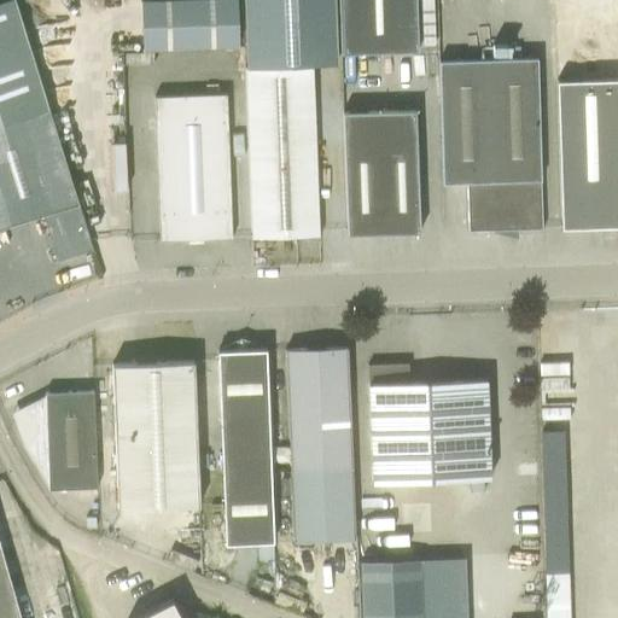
[(58,260),(93,249),(89,238),(15,0),(4,0),(0,1),(0,226),(44,214),(58,260)]
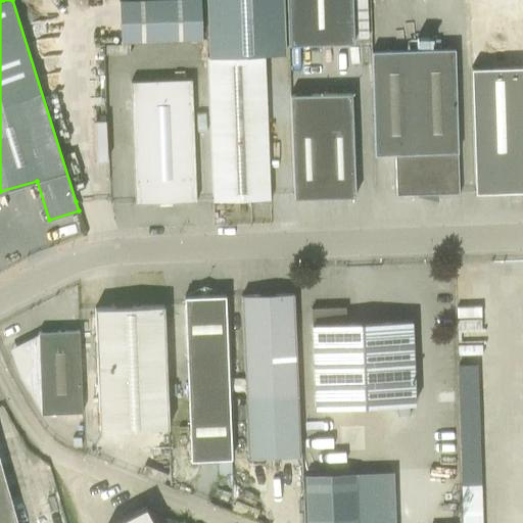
[(202,38),(200,0),(119,0),(121,41),(202,38)]
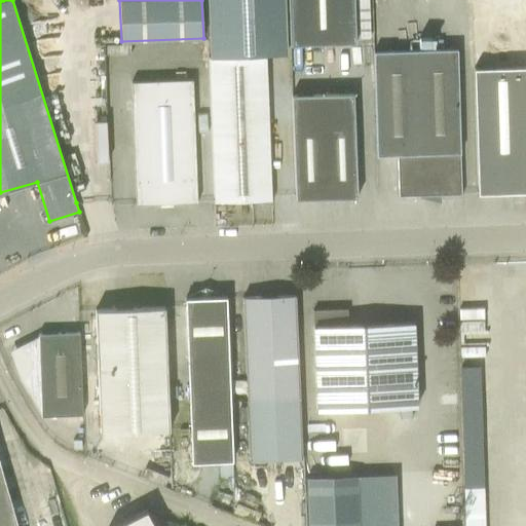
[(208,0),(210,16),(211,58),(217,57),(286,53),(284,0),(208,0)]
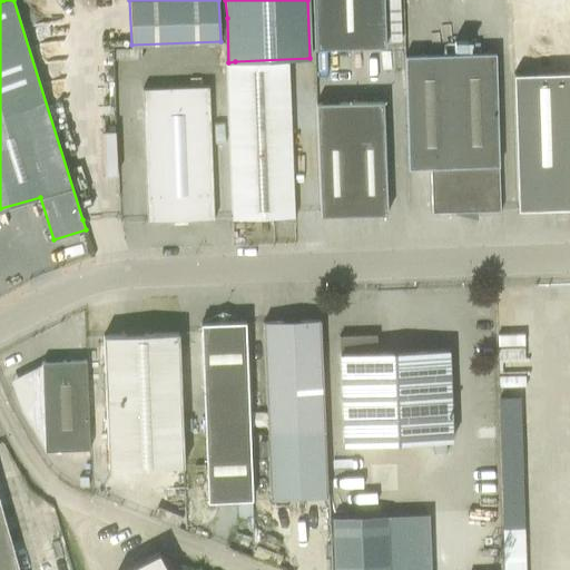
[(385,46),(383,0),(312,0),(314,49),(385,46)]
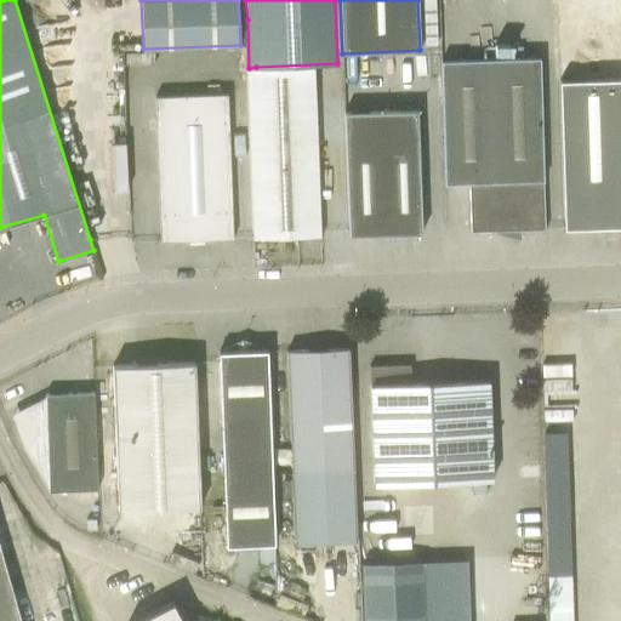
[(471,232),(545,229),(541,58),(442,61),(445,183),(469,183),(471,232)]
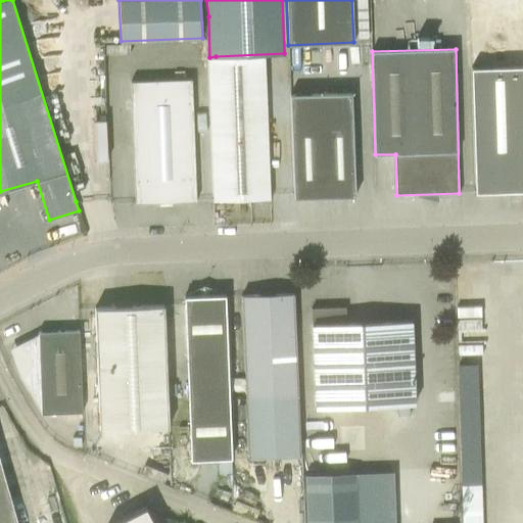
[(207,57),(212,200),(270,198),(265,55),(207,57)]
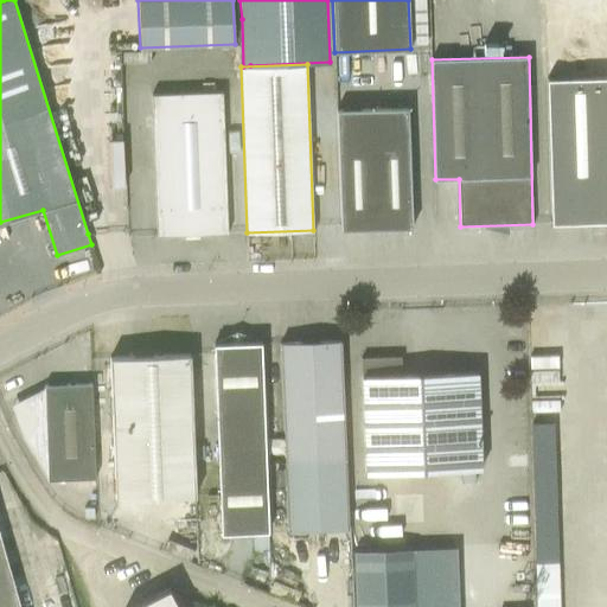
[(606,222),(606,77),(547,80),(551,224),(606,222)]
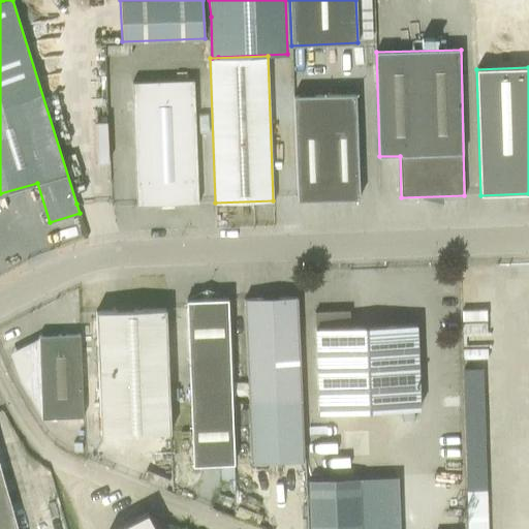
[(198,204),(198,203),(194,80),(132,82),(136,206),(198,204)]
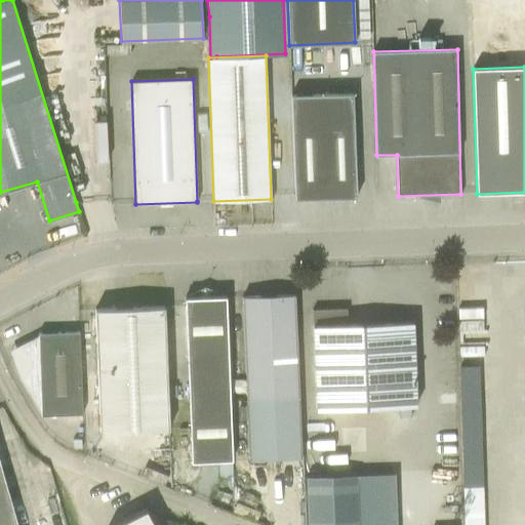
[(292,94),(295,198),(357,197),(355,93),(292,94)]
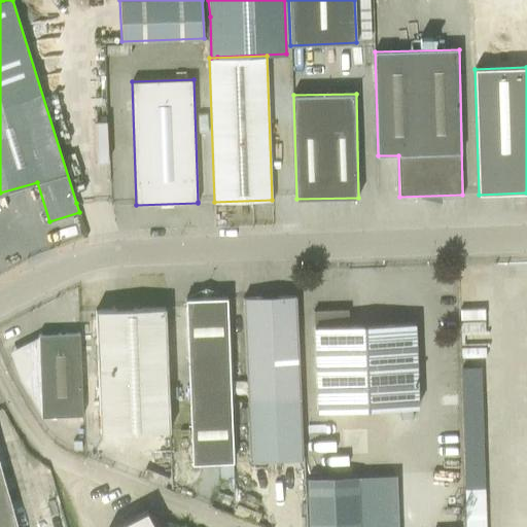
[(95,120),(96,161),(108,161),(107,120),(95,120)]
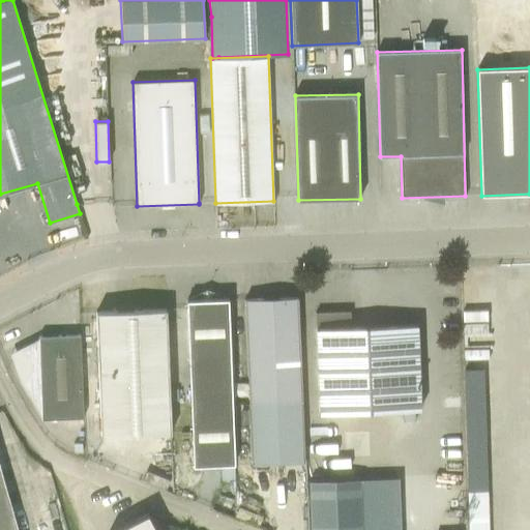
[(298,297),(244,299),(251,465),(305,463),(298,297)]
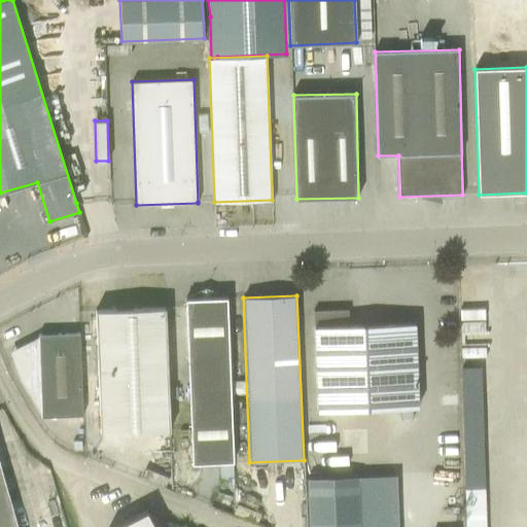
[(231,400),(226,297),(185,299),(189,401),(231,400)]
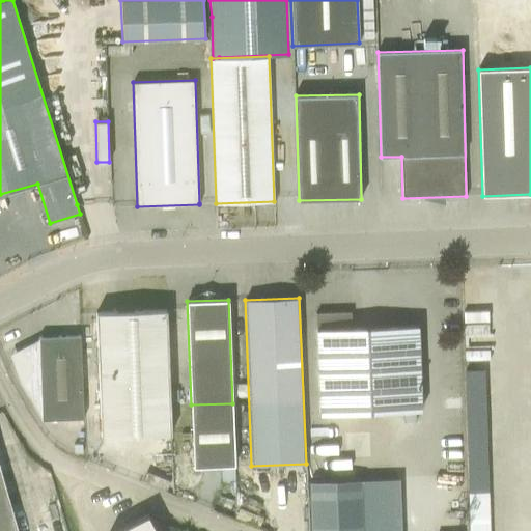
[(167,309),(115,311),(96,312),(99,374),(102,437),(172,434),(169,371),(167,309)]
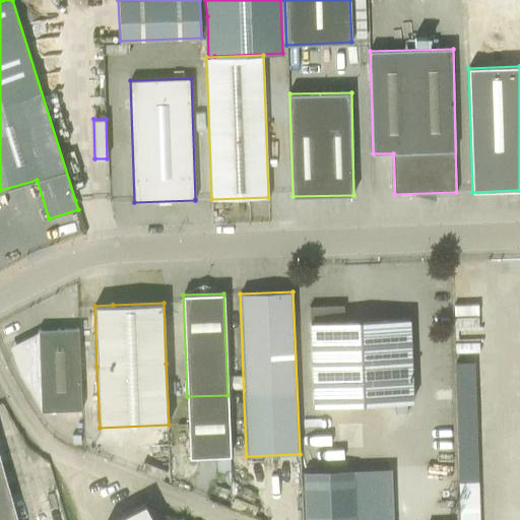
[(310,307),(314,405),(412,401),(409,319),(344,321),(343,305),(310,307)]
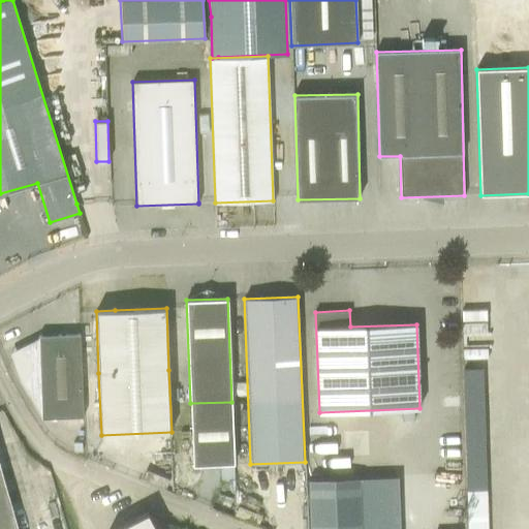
[(42,418),(84,416),(80,334),(38,335),(39,344),(31,344),(27,346),(23,349),(21,354),(19,360),(20,370),(22,375),(23,379),(29,389),(37,402),(41,405),(42,418)]
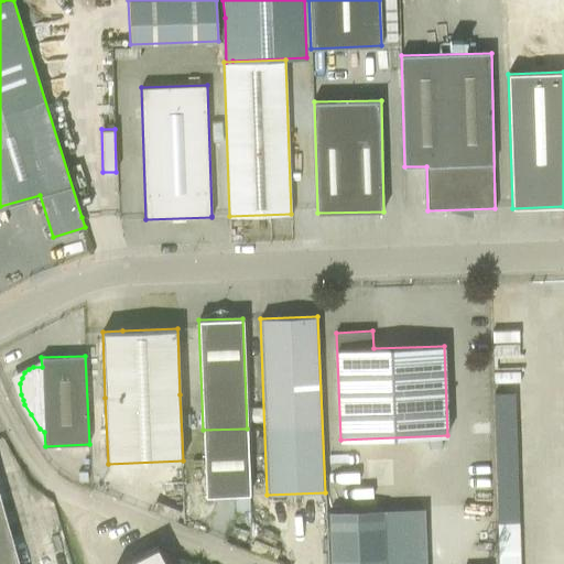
[(247,429),(203,430),(206,496),(235,495),(248,494),(250,494),(247,429)]
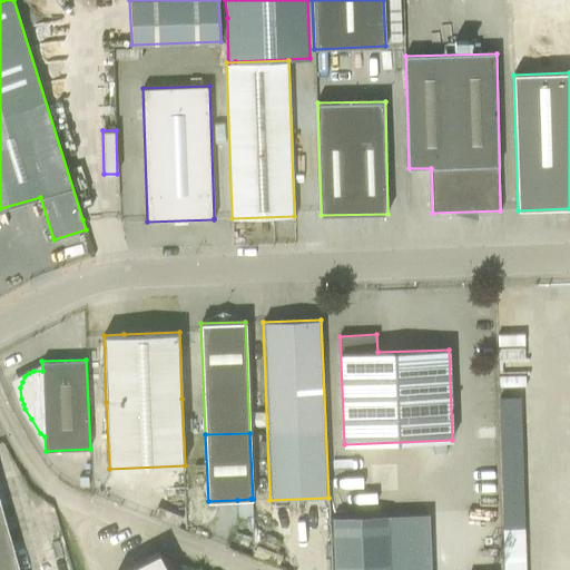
[(252,516),(251,499),(237,500),(237,517),(252,516)]
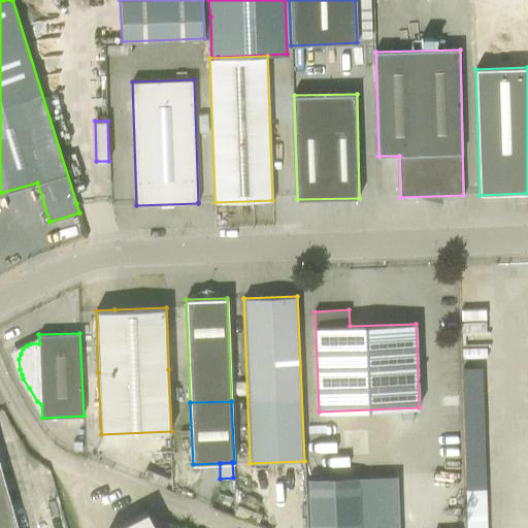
[(0,527),(18,527),(0,464),(0,527)]
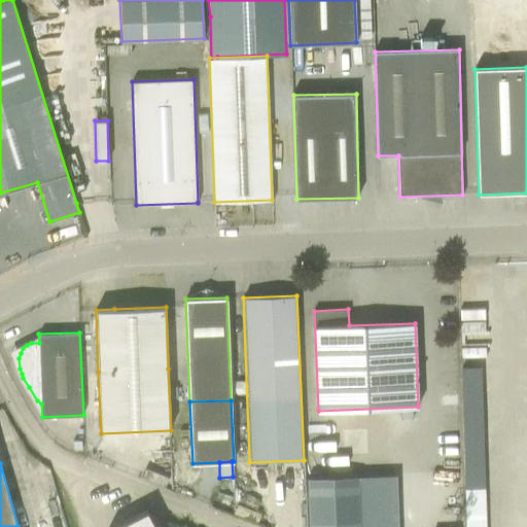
[(306,526),(356,526),(356,472),(307,473),(306,526)]
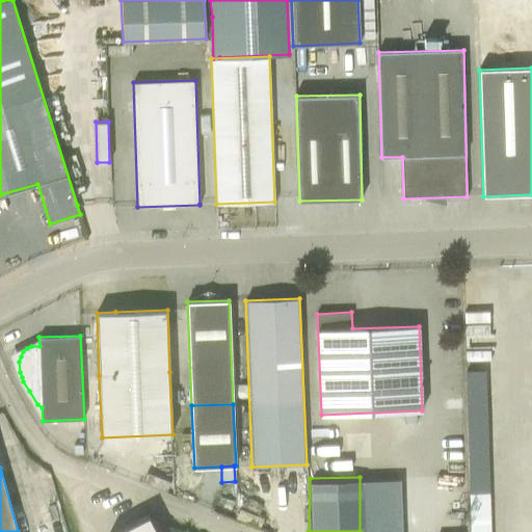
[(473,531),(494,531),(494,491),(473,493),(473,531)]
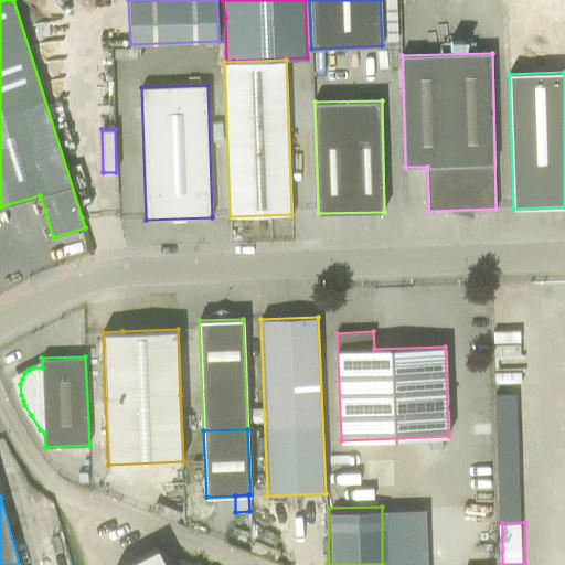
[(123,564),(167,564),(158,547),(123,564)]
